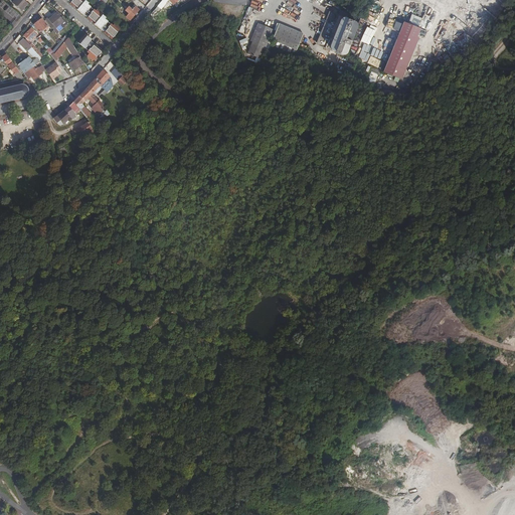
[(27,3),(22,0),(18,0),(18,1),(16,0),(14,0),(12,3),(21,10),(27,3)]
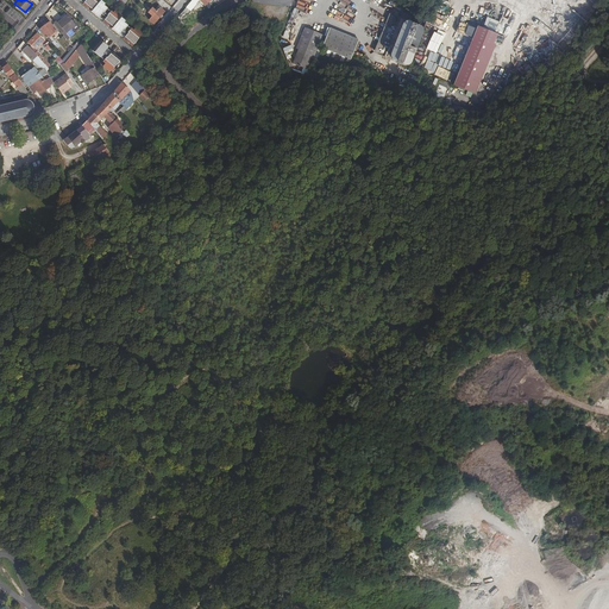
[(83,2),(82,4),(98,17),(100,16),(107,8),(104,5),(105,4),(100,0),(81,0),(83,2)]
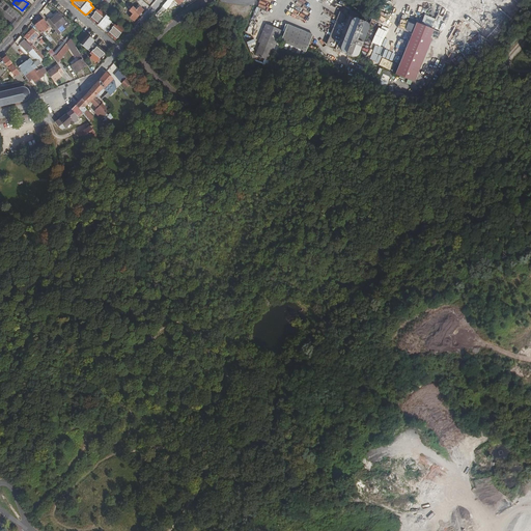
[(129,11),(132,15),(130,18),(134,22),(143,10),(137,6),(137,7),(138,8),(135,10),(132,8),(129,11)]
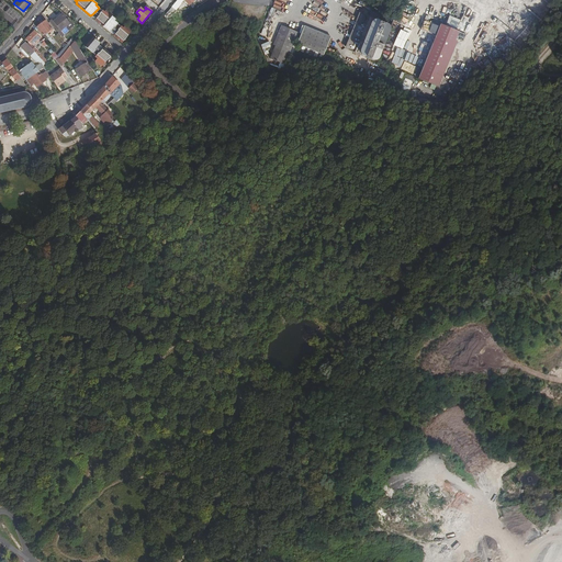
[(96,14),(93,18),(94,19),(94,20),(109,32),(111,30),(111,31),(117,23),(114,21),(115,19),(111,17),(112,14),(105,9),(103,12),(102,10),(99,13),(99,14),(98,15),(96,14)]
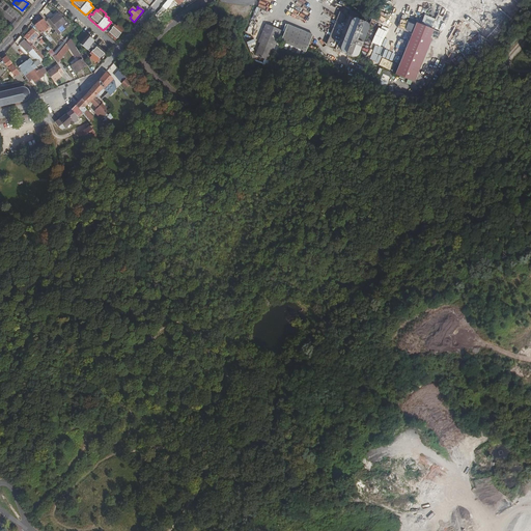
[(350,15),(340,11),(326,46),(335,49),(350,15)]
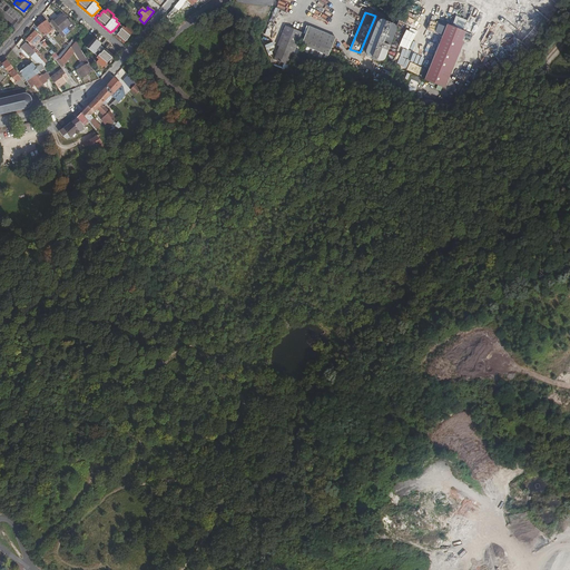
[(53,19),(50,21),(59,32),(67,27),(70,23),(62,15),(55,20),(53,19)]
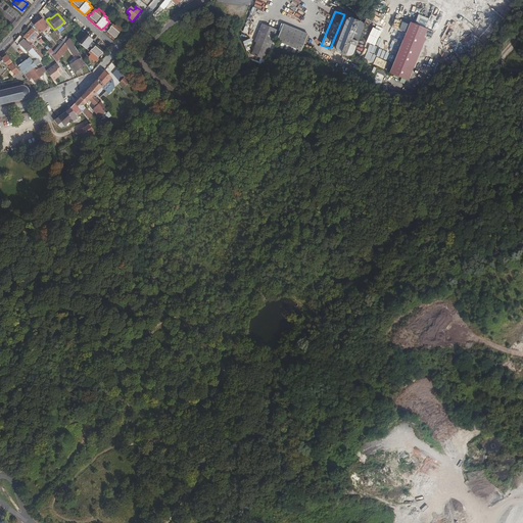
[(365,22),(344,14),(330,48),(389,74),(409,81),(414,69),(416,70),(417,67),(415,66),(416,63),(418,64),(420,60),(412,57),(415,50),(414,49),(415,46),(416,46),(417,45),(423,47),(426,41),(434,45),(438,35),(421,28),(412,24),(411,22),(410,25),(395,18),(392,28),(389,26),(392,18),(382,14),(379,21),(368,16),(365,22)]
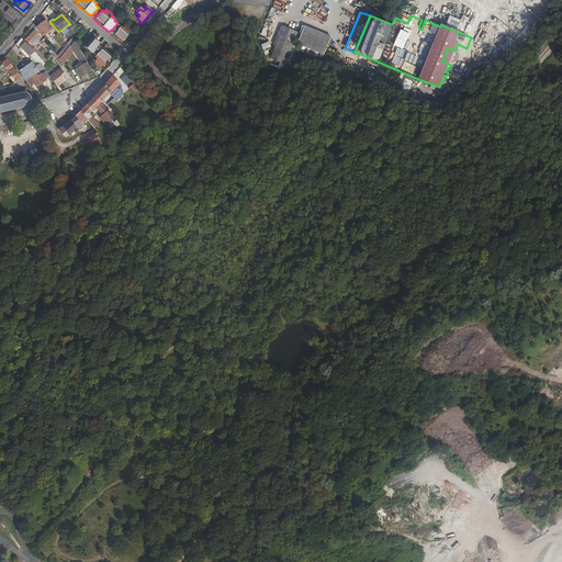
[(456,20),(447,17),(442,25),(452,30),(456,20)]
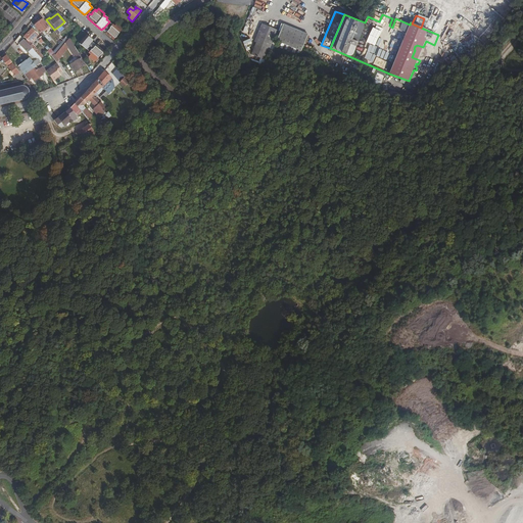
[(35,25),(40,33),(42,36),(43,38),(45,36),(42,31),(46,29),(46,30),(49,27),(43,18),(35,25)]
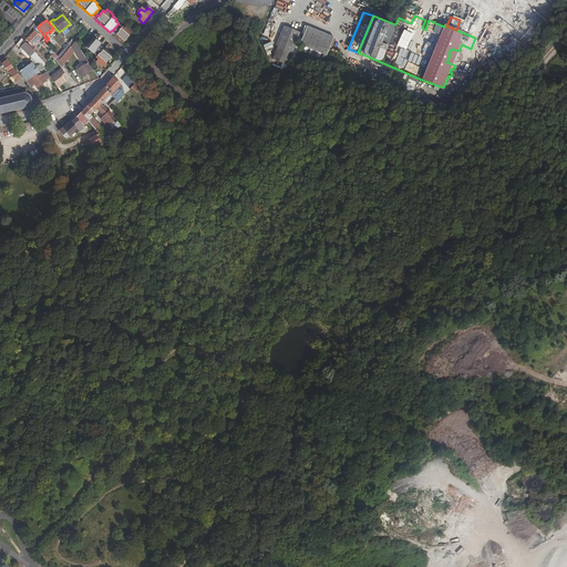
[(114,35),(123,43),(133,32),(126,26),(124,28),(122,27),(119,30),(119,31),(117,32),(115,30),(113,33),(115,35),(114,35)]
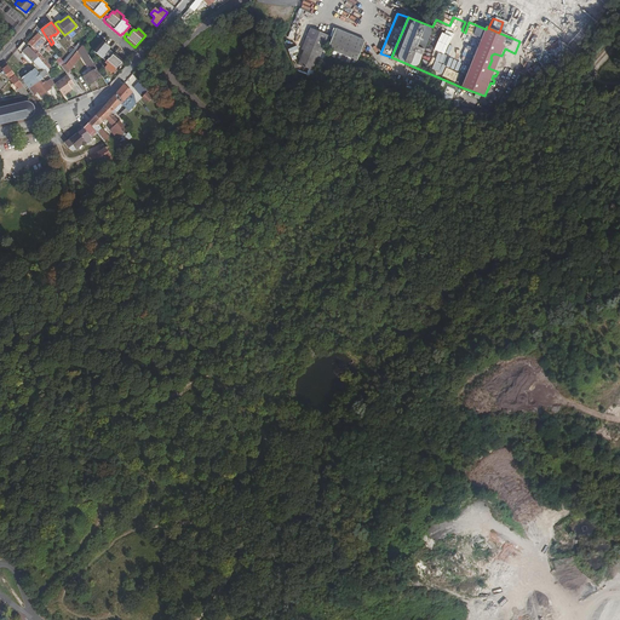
[(76,33),(73,29),(64,35),(68,40),(76,33)]
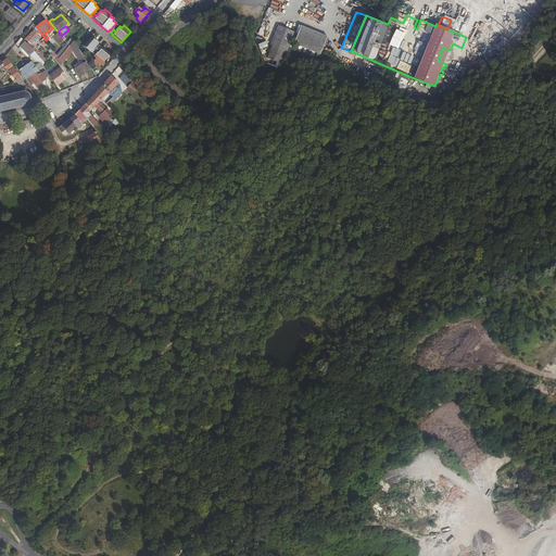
[(280,26),(276,39),(267,58),(280,62),(288,43),(293,32),(280,26)]
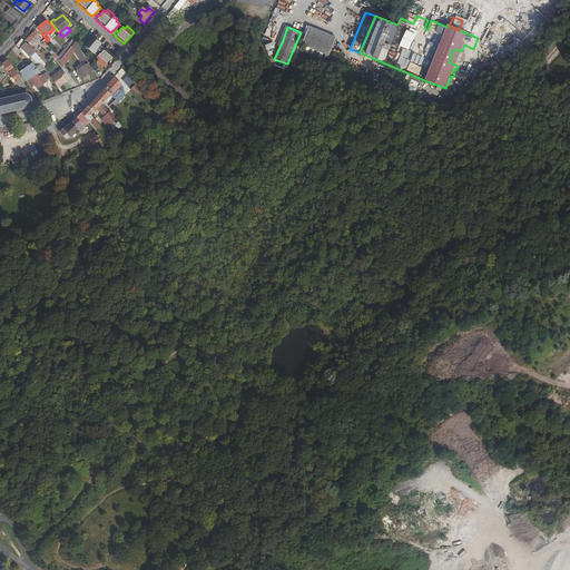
[(337,37),(310,27),(302,45),(330,56),(337,37)]
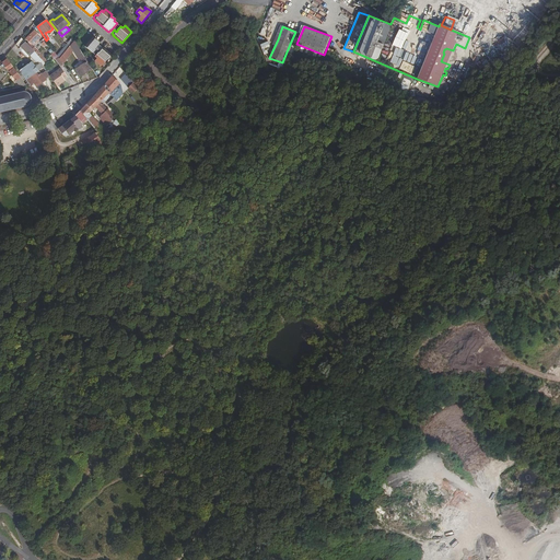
[(27,39),(30,42),(27,44),(42,59),(46,63),(47,60),(36,49),(34,46),(41,41),(38,38),(41,36),(36,31),(27,39)]
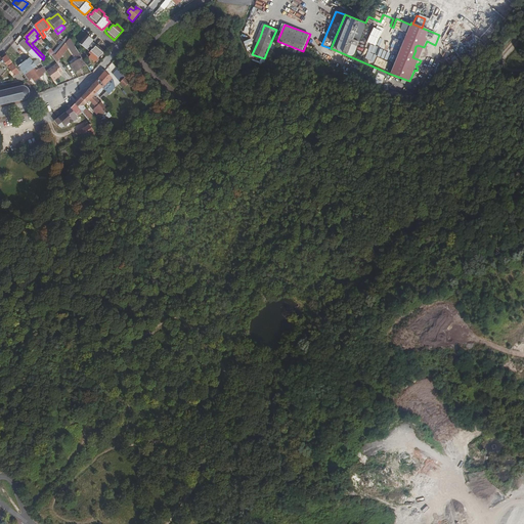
[(24,39),(19,35),(15,41),(18,44),(24,39)]
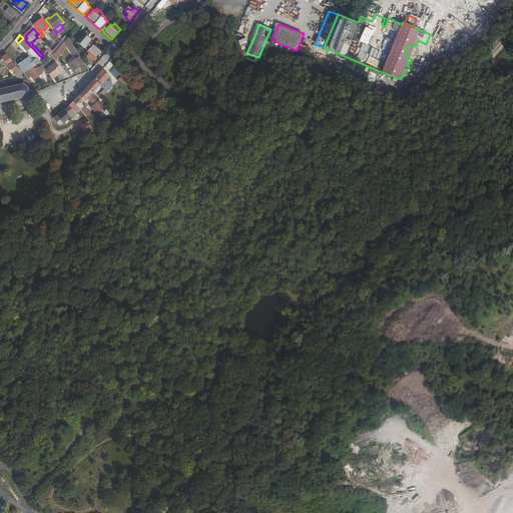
[(85,34),(77,42),(84,48),(89,43),(89,42),(91,40),(85,34)]
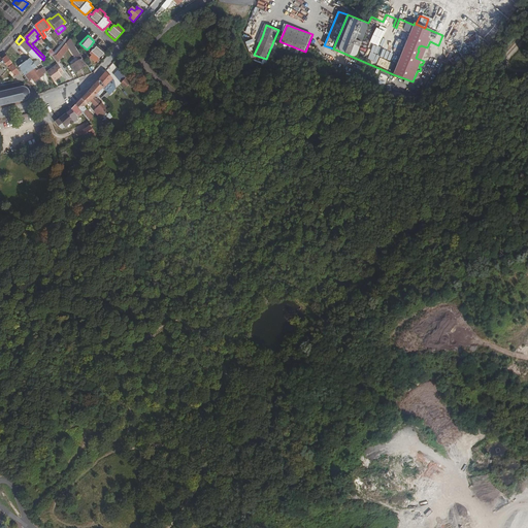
[(253,51),(251,45),(254,43),(252,38),(244,41),(249,52),(253,51)]
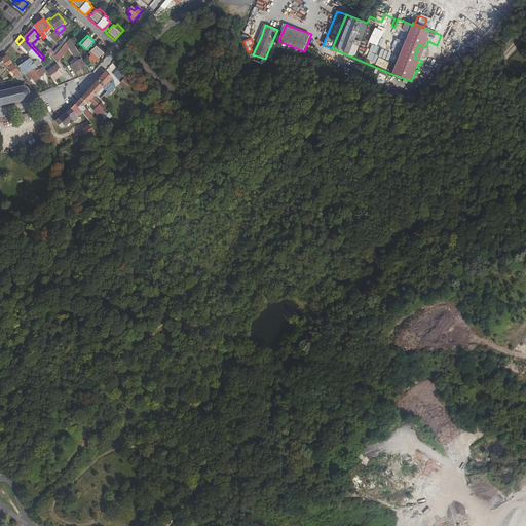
[(42,60),(38,55),(39,55),(26,41),(24,39),(19,44),(17,45),(26,53),(28,52),(33,58),(36,58),(39,62),(42,60)]
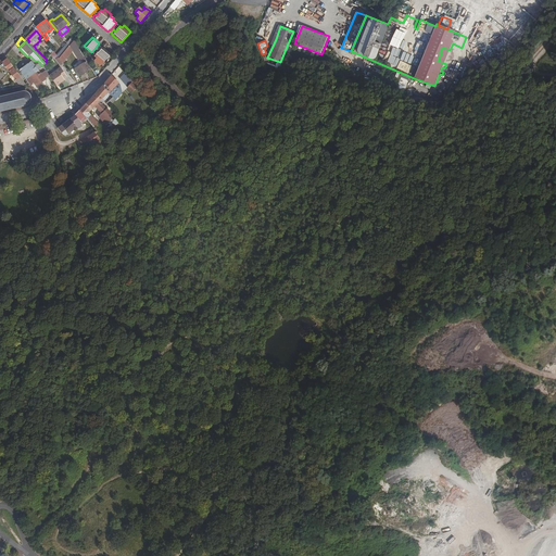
[(75,68),(79,76),(91,68),(85,58),(84,57),(75,42),(71,46),(79,60),(80,59),(84,63),(75,68)]
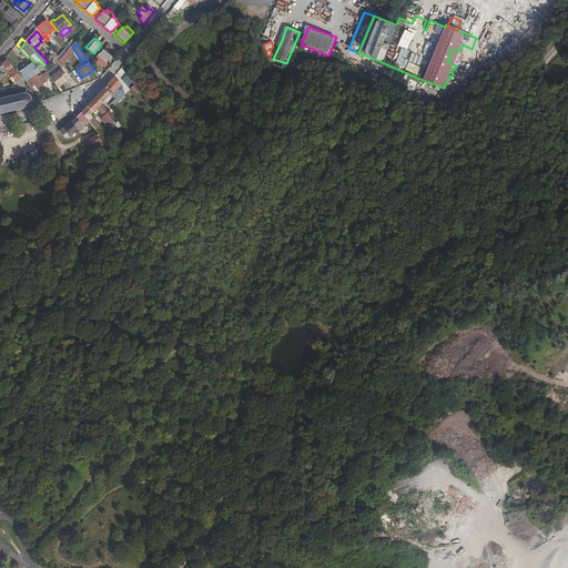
[(66,53),(64,54),(62,56),(66,60),(74,51),(71,47),(66,53)]
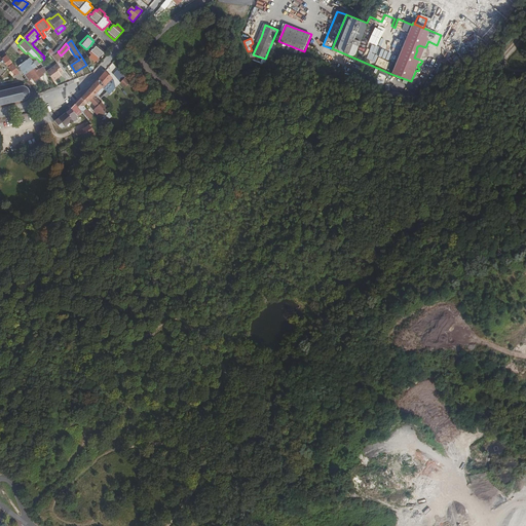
[(88,59),(94,64),(103,53),(96,46),(96,47),(94,45),(90,48),(92,50),(91,51),(87,54),(89,57),(88,59)]
